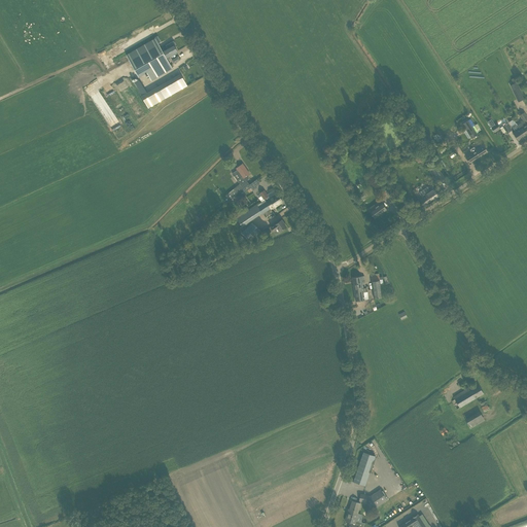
[(168,70),(172,68),(166,58),(177,51),(174,46),(176,45),(173,41),(166,45),(168,49),(165,51),(164,50),(163,51),(157,42),(159,42),(157,40),(156,40),(155,39),(151,42),(128,56),(137,72),(144,68),(151,79),(168,70)]
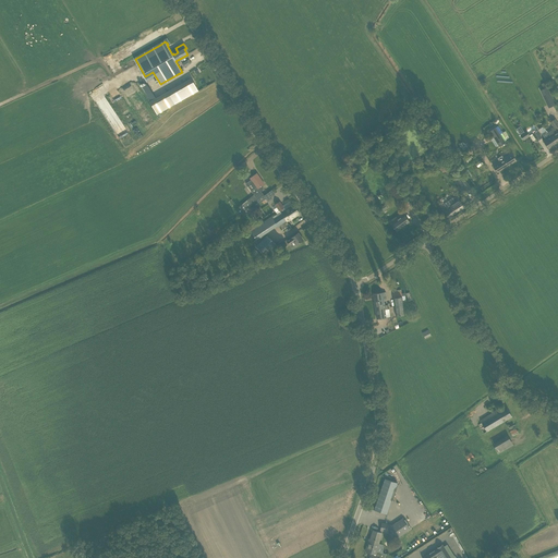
[(129,47),(131,53),(138,50),(136,44),(129,47)]
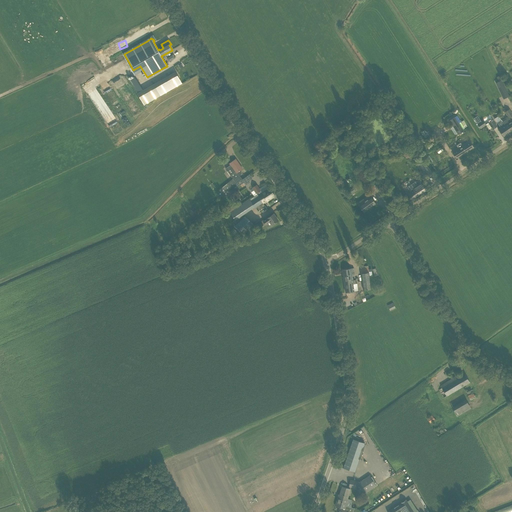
[(158,97),(177,86),(182,83),(175,72),(171,74),(151,85),(158,97)]
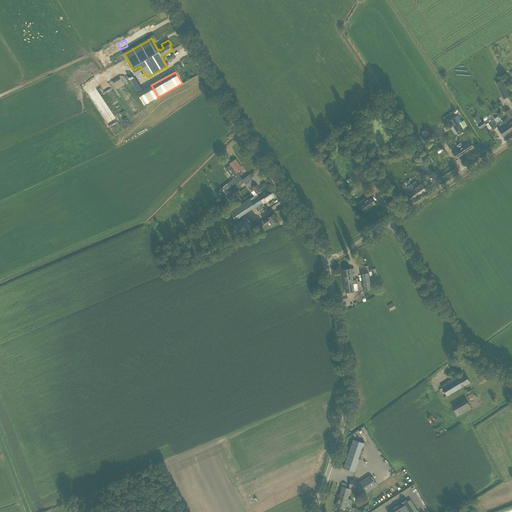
[(501,80),(496,83),(504,99),(509,96),(501,80)]
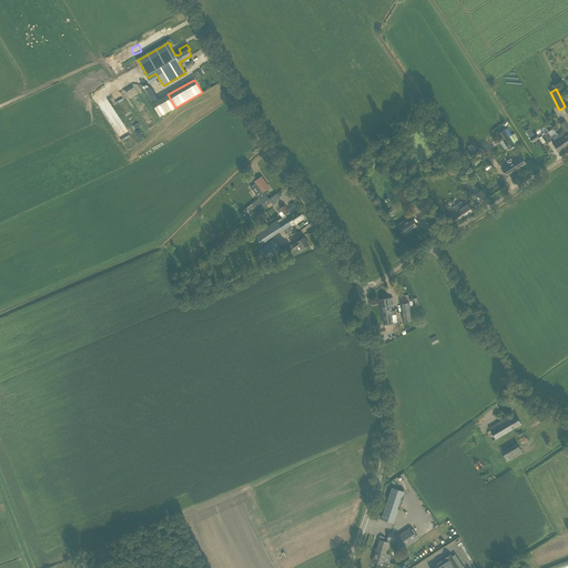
[(567,145),(567,135),(567,134),(566,132),(567,130),(567,125),(565,121),(560,124),(564,130),(561,131),(561,132),(557,134),(566,148),(567,145)]
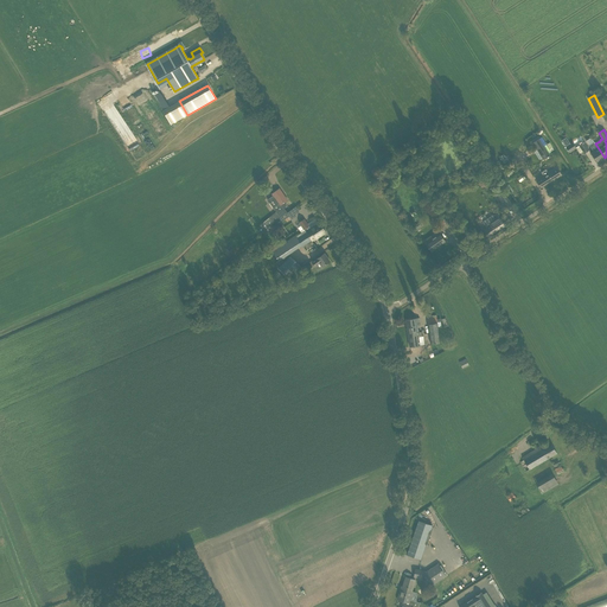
[(570,145),(566,138),(561,140),(569,153),(576,148),(573,142),(570,145)]
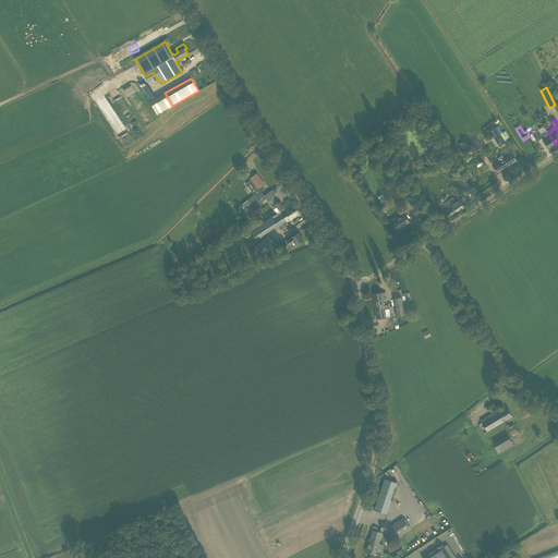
[(495,128),(489,131),(489,132),(499,146),(505,143),(495,128)]
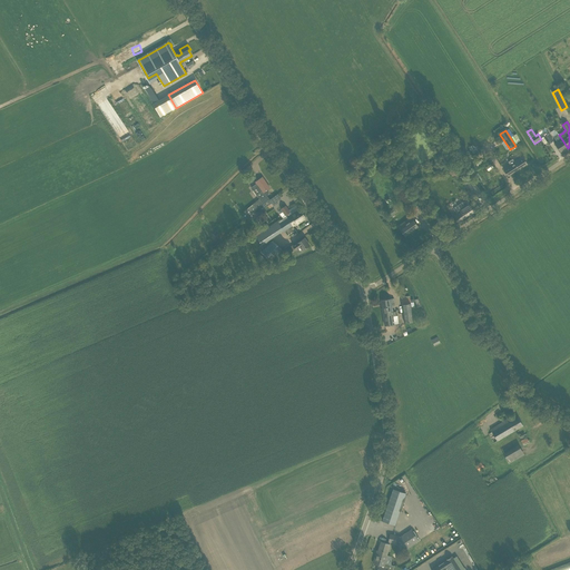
[(553,141),(548,134),(543,137),(548,143),(549,144),(553,141)]
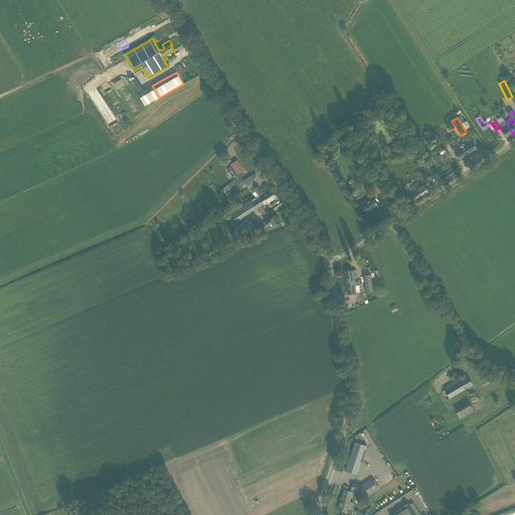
[(500,124),(503,129),(501,130),(506,138),(513,134),(505,122),(504,121),(500,124)]
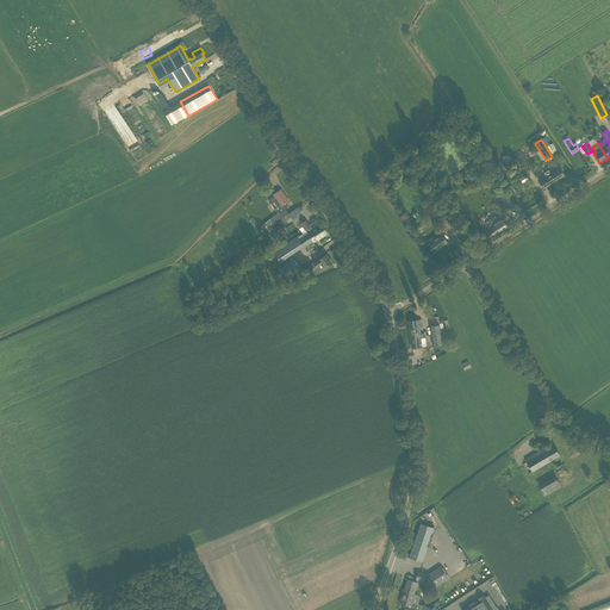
[(565,176),(561,170),(559,168),(551,174),(548,169),(543,173),(546,176),(539,181),(545,190),(565,176)]
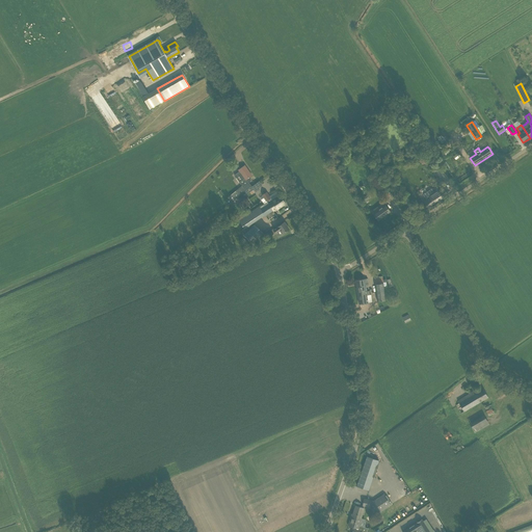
[(239,169),(240,171),(234,176),(236,178),(238,177),(241,182),(240,183),(243,186),(231,195),(234,200),(251,185),(249,182),(250,180),(250,179),(249,177),(251,176),(244,165),(239,169)]
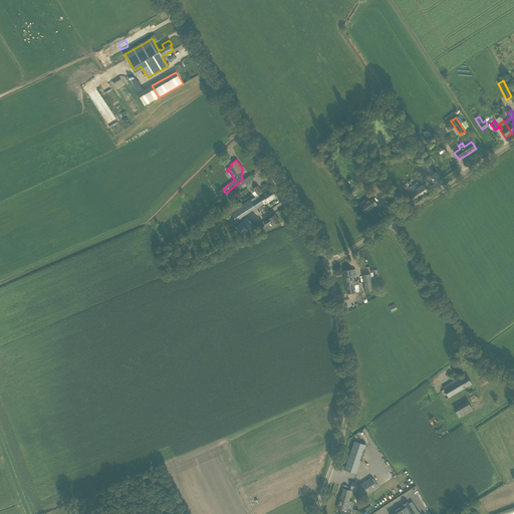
[(425,161),(420,165),(424,171),(429,177),(434,174),(429,167),(425,161)]
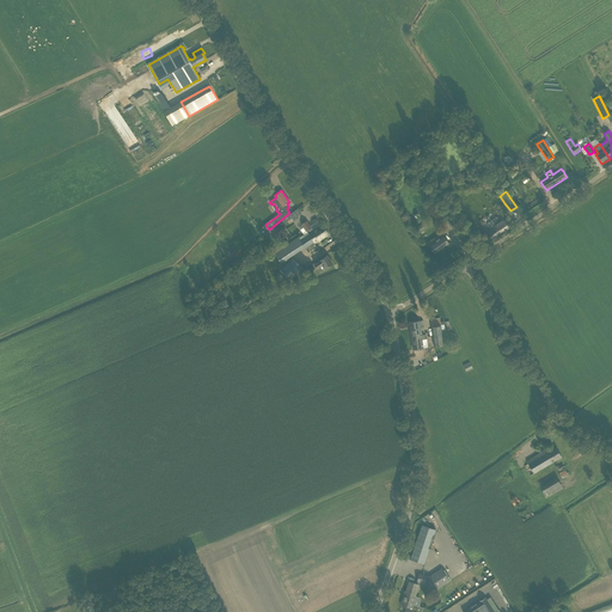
[(491,230),(487,232),(493,240),(493,239),(496,237),(496,236),(503,231),(505,231),(506,230),(510,227),(507,221),(506,218),(495,225),(491,220),(490,221),(489,221),(488,222),(488,224),(487,224),(491,230)]
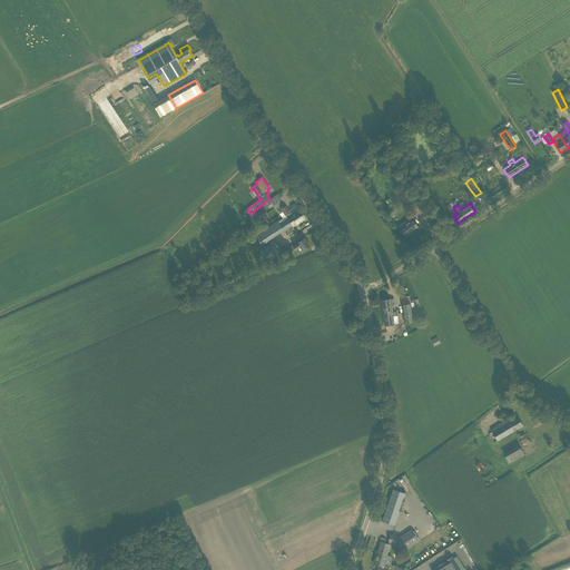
[(301,209),(300,210),(298,208),(291,213),(285,206),(281,209),(286,216),(293,226),(306,218),(301,209)]
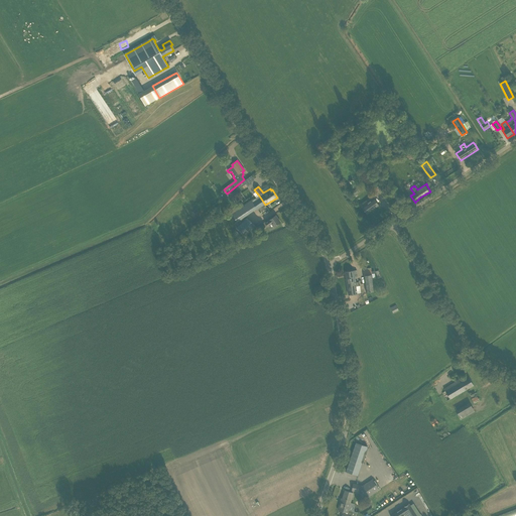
[(265,205),(259,196),(258,197),(259,197),(247,205),(252,212),(256,209),(257,210),(265,205)]
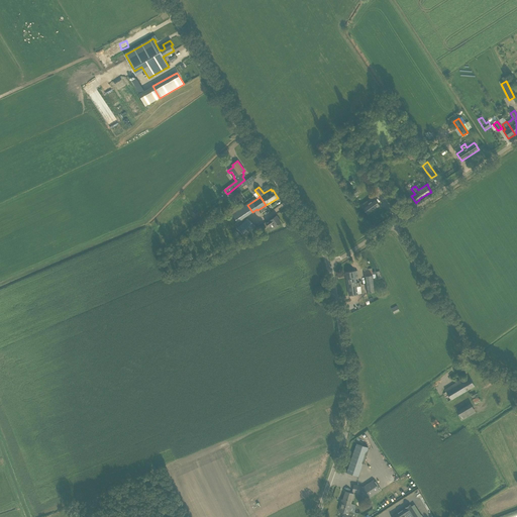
[(367,204),(363,208),(364,210),(368,214),(380,206),(376,201),(375,199),(372,201),(367,204)]
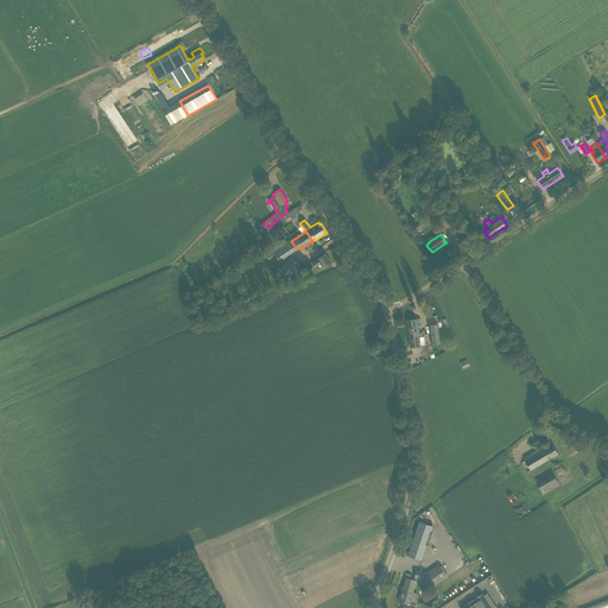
[(324,254),(314,261),(316,265),(315,266),(318,270),(320,268),(321,271),(324,267),(323,266),(330,261),(324,254)]
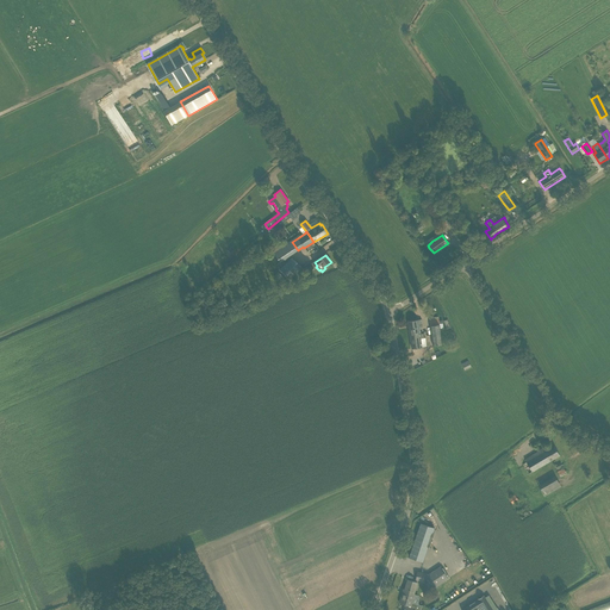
[(291,280),(302,268),(292,257),(280,269),(291,280)]
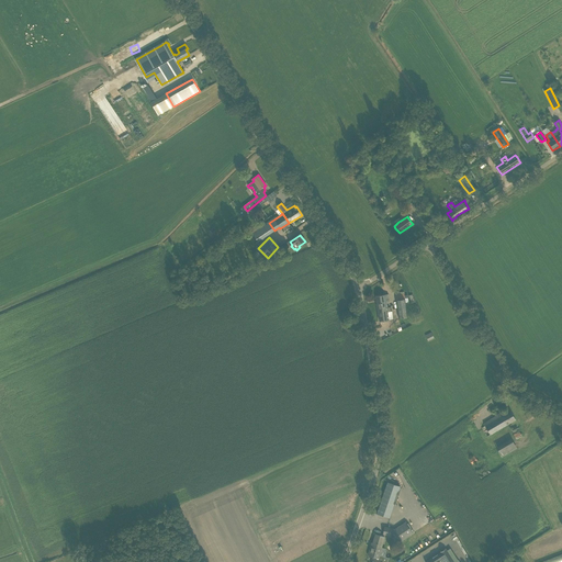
[(254,254),(259,259),(262,256),(256,250),(254,254)]
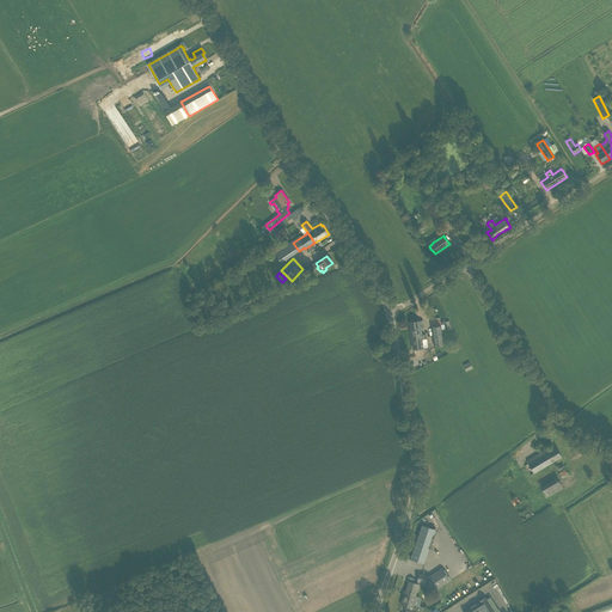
[(409,322),(411,336),(421,335),(421,330),(424,329),(423,320),(420,320),(409,322)]
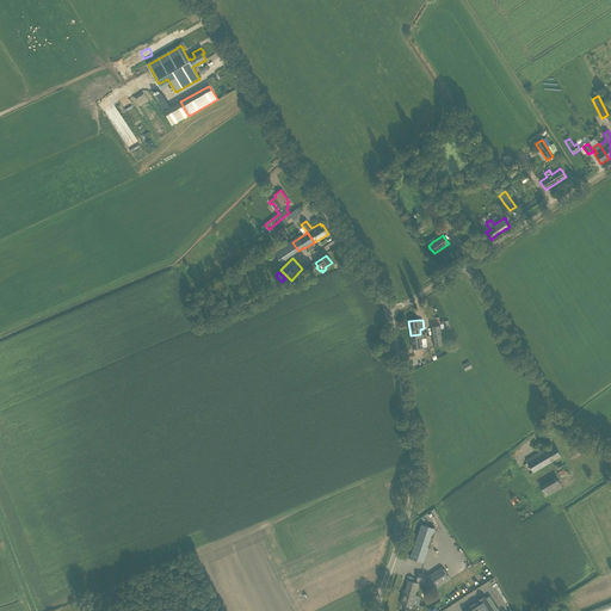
[(431,327),(432,332),(442,331),(440,326),(439,320),(430,321),(431,327)]
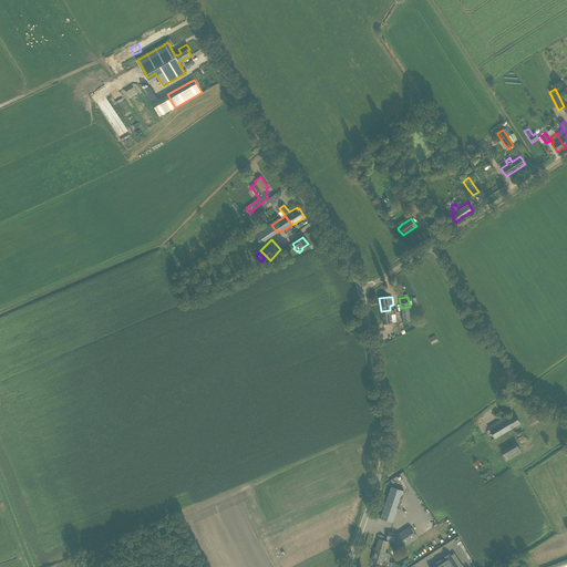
[(410,307),(401,308),(402,321),(411,320),(410,307)]
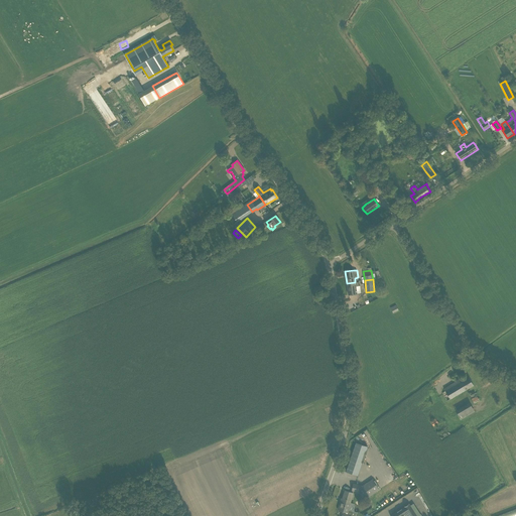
[(355,282),(347,283),(349,295),(361,293),(360,286),(358,286),(358,282),(355,282)]
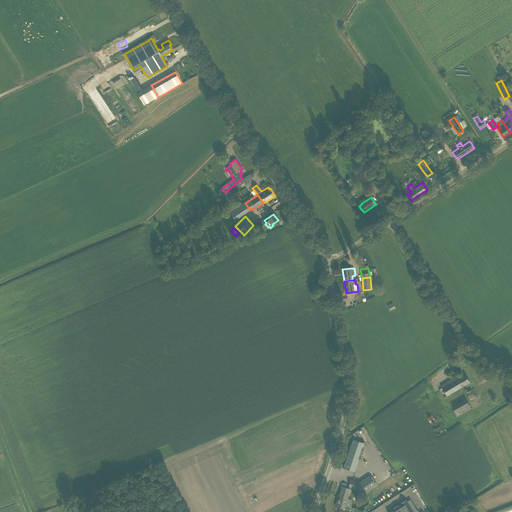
[(465,374),(460,376),(456,379),(455,376),(440,385),(441,388),(438,389),(444,398),(470,382),(465,374)]
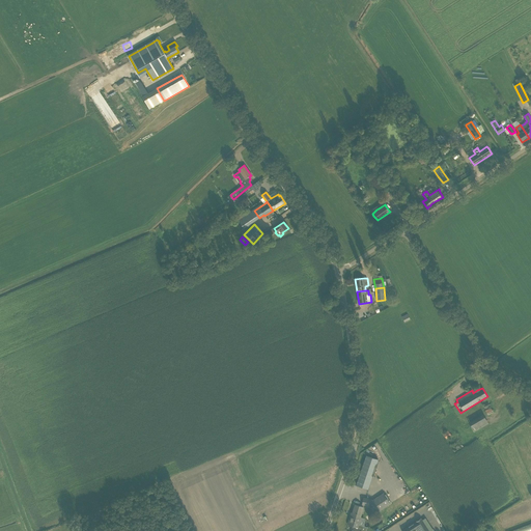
[(474,431),(488,423),(482,414),(468,422),(474,431)]
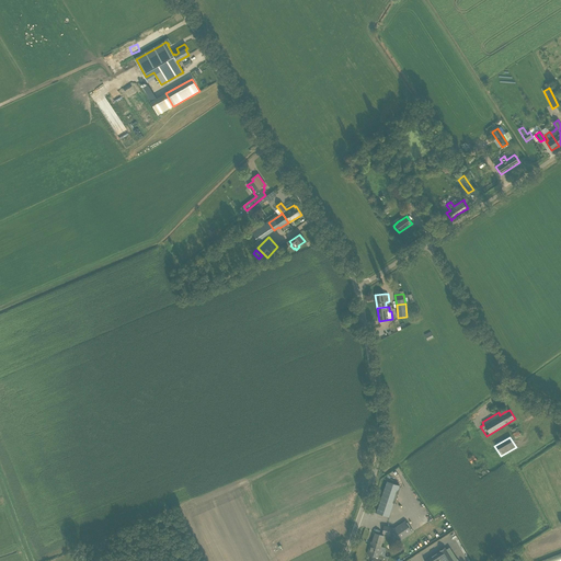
[(471,464),(477,460),(473,455),(468,459),(471,464)]
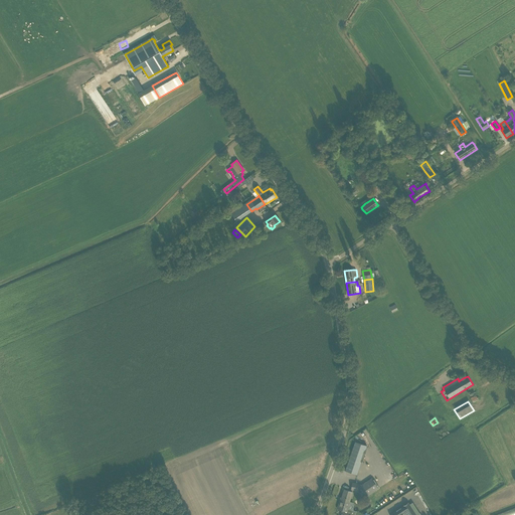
[(441,440),(450,433),(447,428),(438,436),(441,440)]
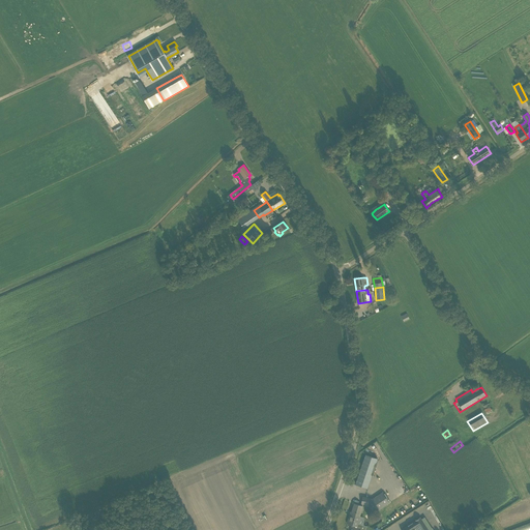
[(355,484),(360,486),(366,488),(377,459),(365,454),(355,484)]
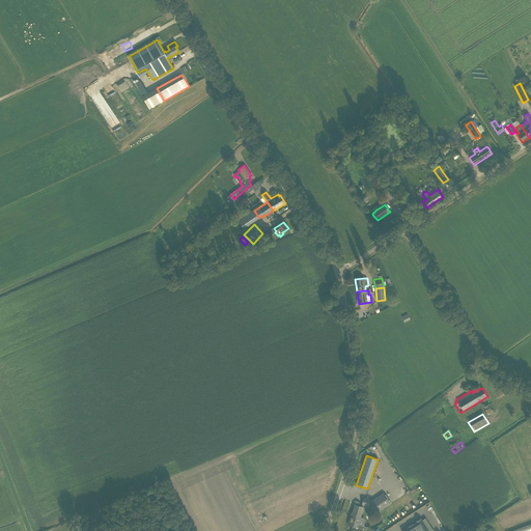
[(376,513),(390,504),(384,493),(372,500),(369,499),(368,505),(371,506),(372,507),(370,508),(372,511),(374,510),(376,513)]
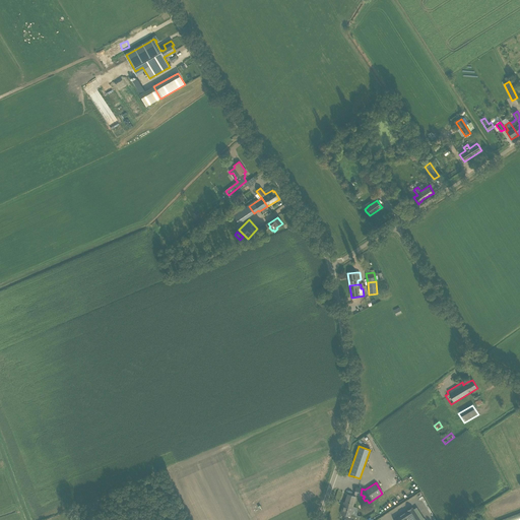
[(344,504),(353,507),(353,506),(352,506),(355,497),(347,494),(344,504)]
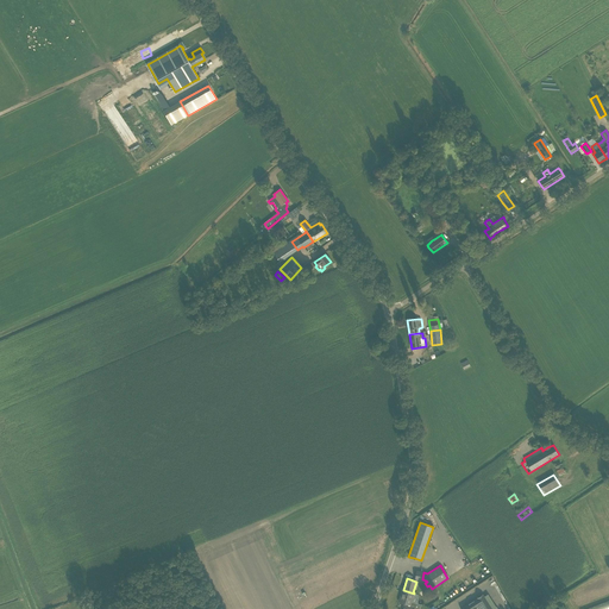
[(402,590),(399,601),(405,603),(403,604),(401,608),(414,608),(416,603),(412,601),(414,594),(403,590),(402,590)]
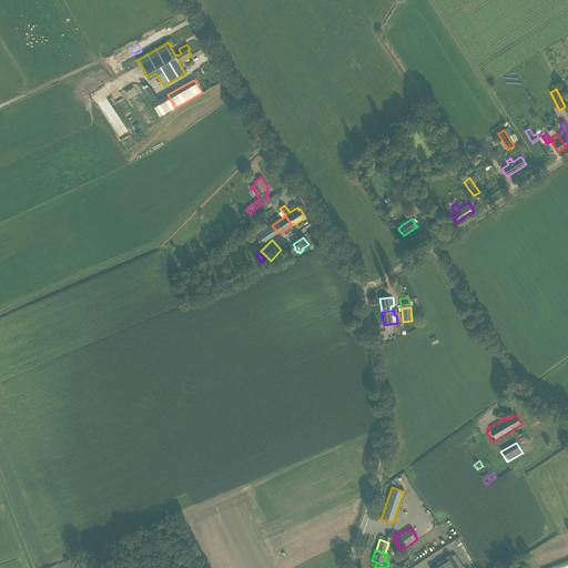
[(458,567),(450,555),(429,567),(458,567)]
